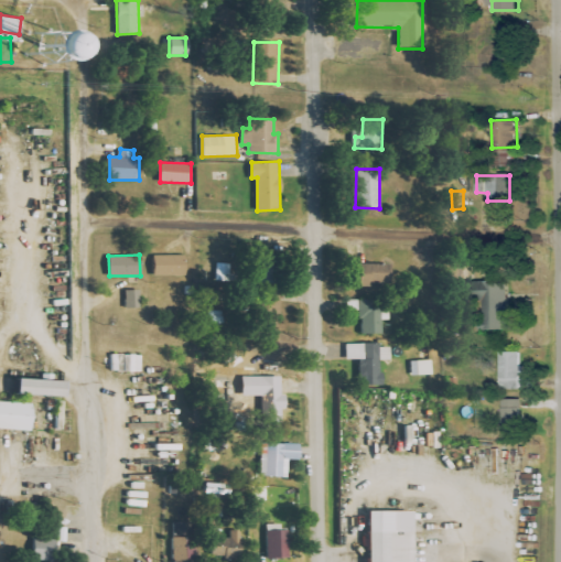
[(184,255),(153,255),(153,276),(184,274),(184,255)]
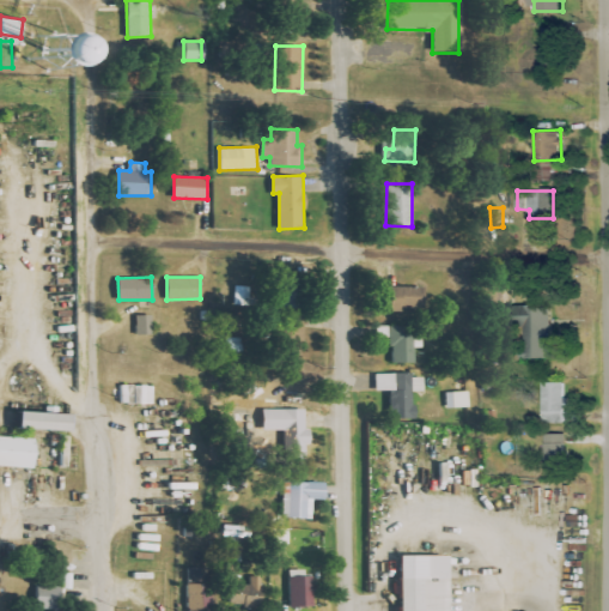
[(388,309),(422,309),(424,288),(389,286),(388,309)]
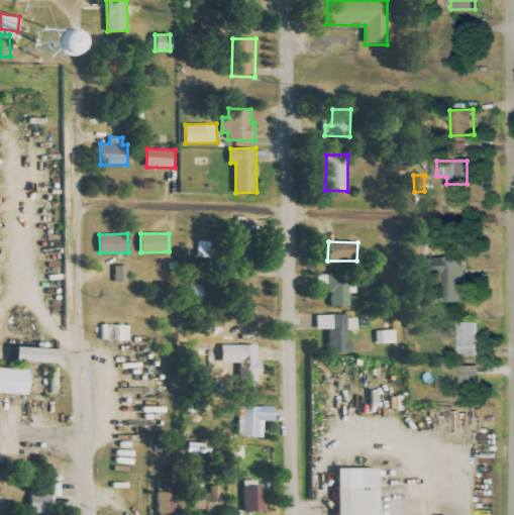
[(115,266),(116,282),(130,282),(129,265),(115,266)]
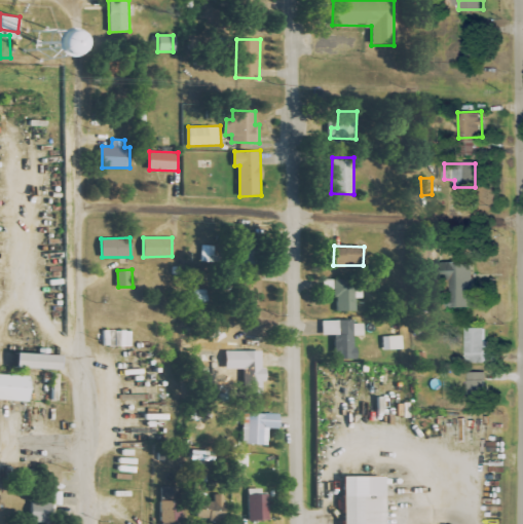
[(238,274),(238,301),(249,301),(249,309),(261,309),(261,274),(238,274)]
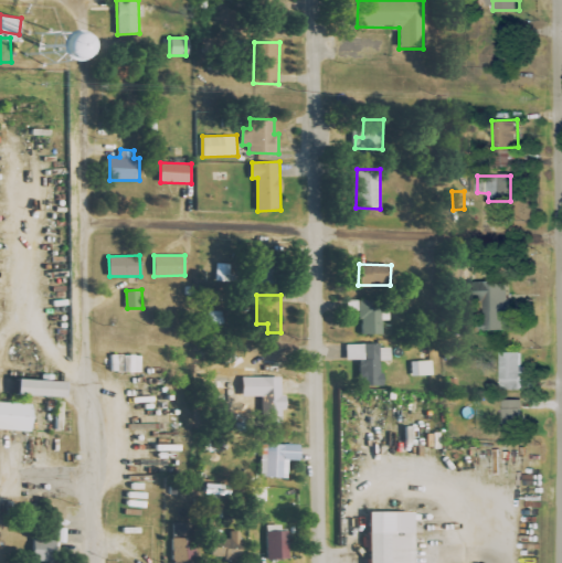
[(361,335),(384,333),(384,320),(390,320),(390,307),(372,308),(372,300),(361,300),(361,335)]
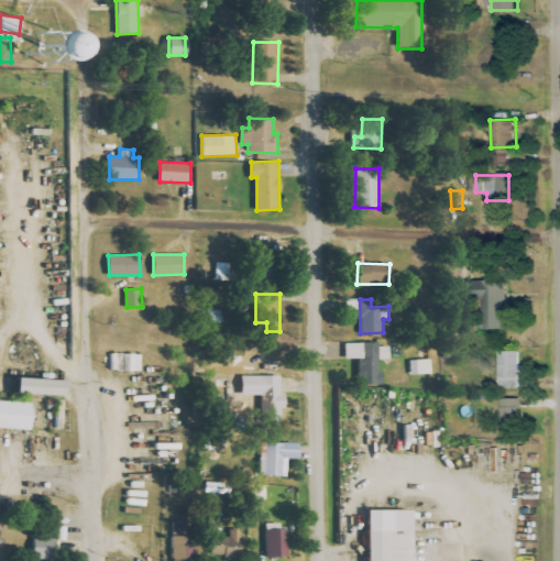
[(347,344),(347,358),(359,358),(360,385),(381,384),(380,359),(392,359),(392,343),(347,344)]
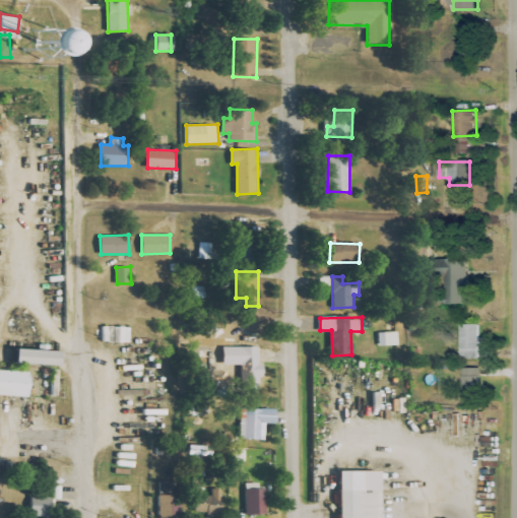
[(481,358),(480,335),(479,335),(479,323),(460,324),(462,358),(481,358)]
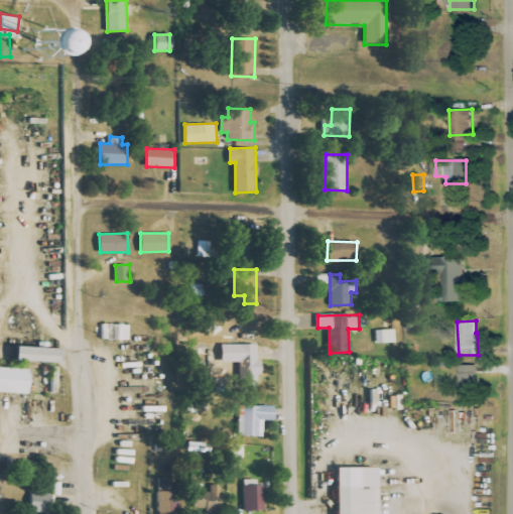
[(378,343),(395,342),(394,329),(377,330),(378,343)]
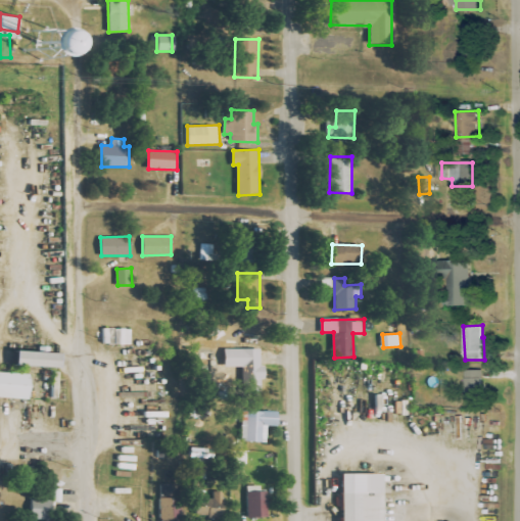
[(54,353),(10,351),(9,366),(54,368),(54,353)]
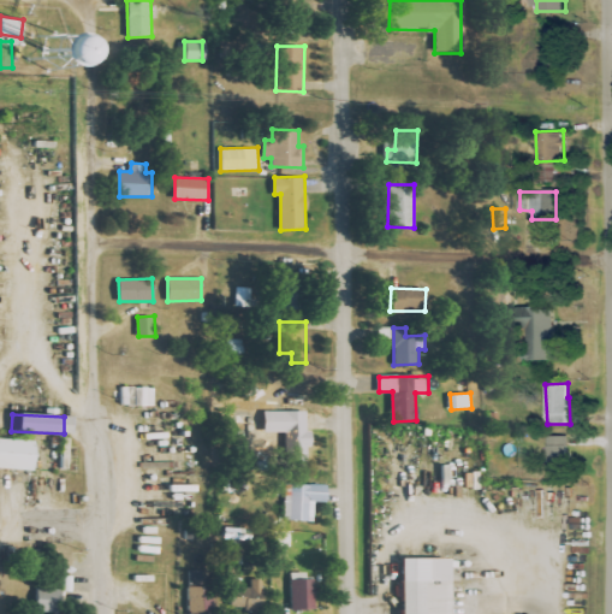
[(314,421),(286,421),(285,460),(313,460),(314,421)]
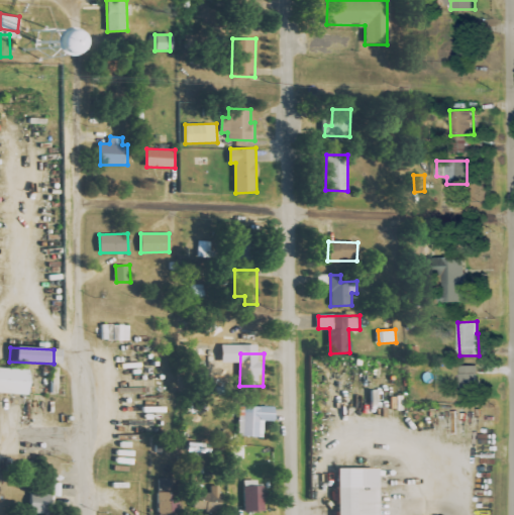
[(479,365),(460,365),(460,395),(479,395),(479,365)]
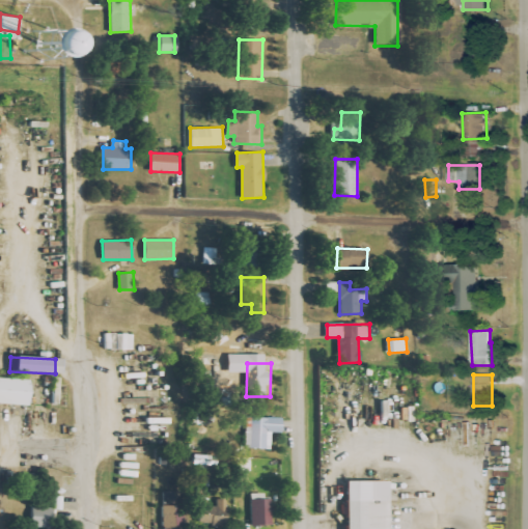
[(0,404),(30,405),(31,381),(0,379),(0,404)]
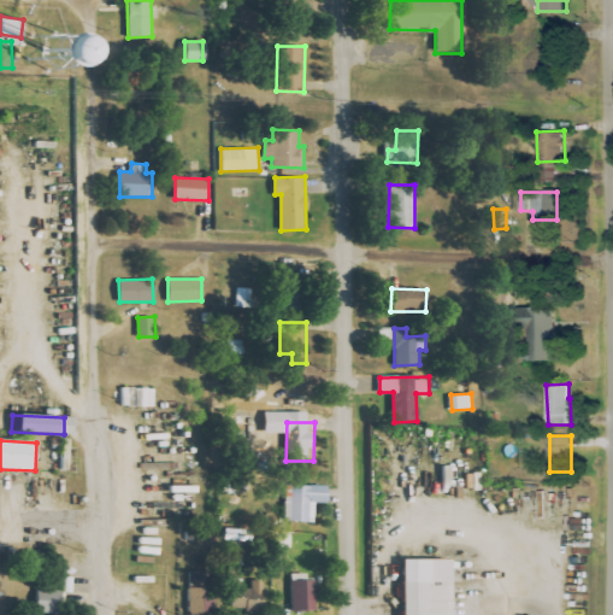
[(330,485),(294,484),(294,495),(289,495),(288,521),(317,521),(318,502),(330,502),(330,485)]
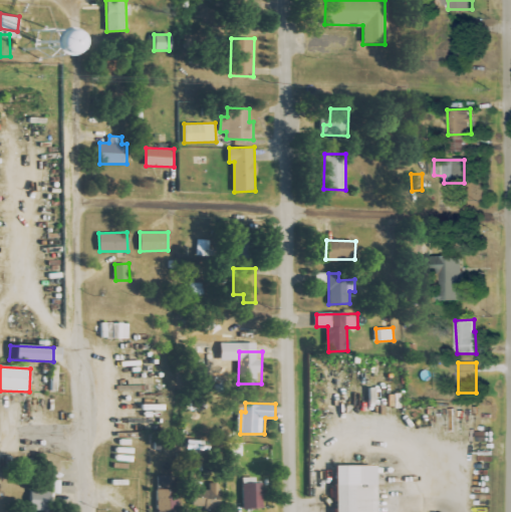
[(374,511),(375,466),(333,466),(332,511),(374,511)]
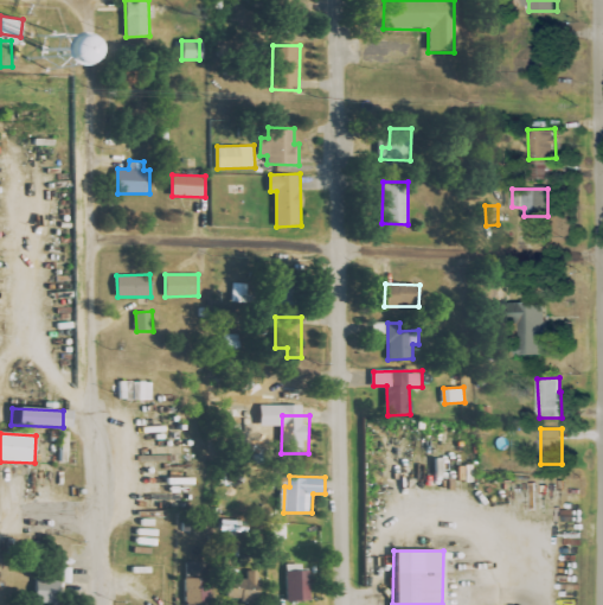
[(186,603),(209,603),(210,561),(187,560),(186,603)]
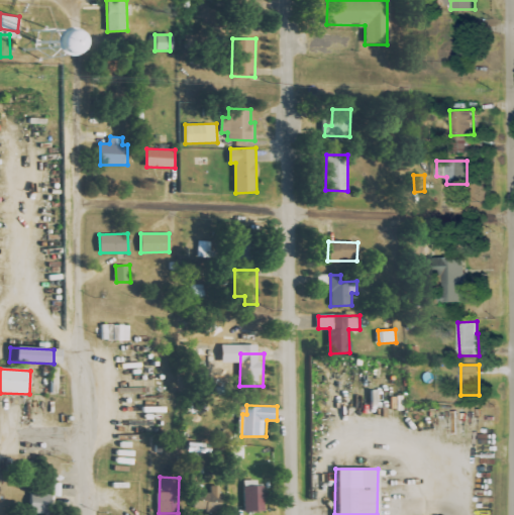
[(223,486),(212,486),(212,493),(194,492),(194,509),(222,510),(223,486)]
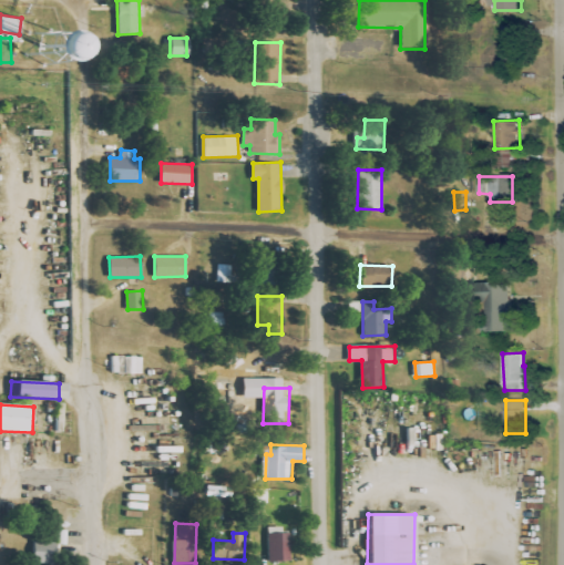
[(269,533),(268,561),(289,562),(290,533),(269,533)]
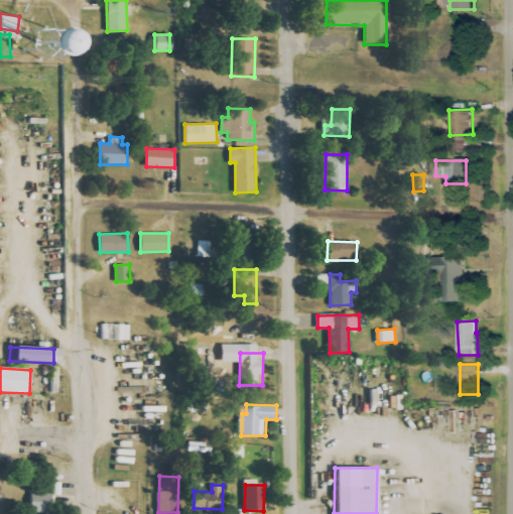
[(29,512),(50,513),(50,492),(30,492),(29,512)]
